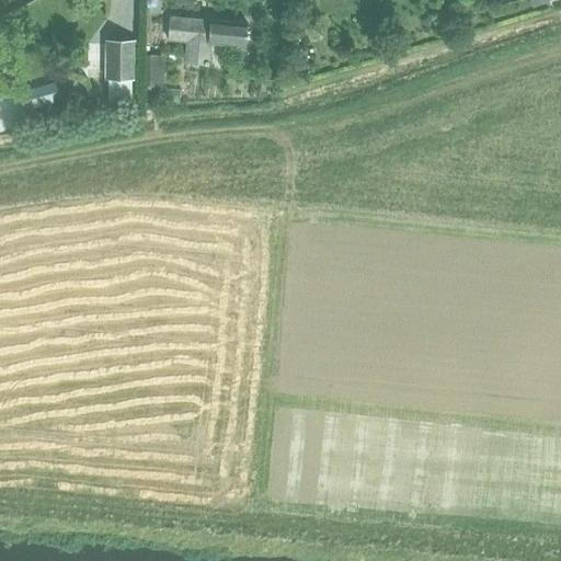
[(169,39),(189,42),(186,63),(209,65),(212,43),(247,46),(249,23),(212,20),(212,23),(171,18),(169,39)]
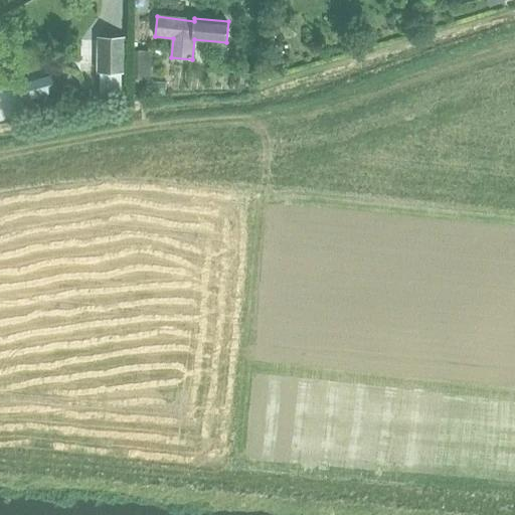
[(126,38),(100,38),(98,73),(109,73),(114,73),(123,74),(125,74),(126,38)]
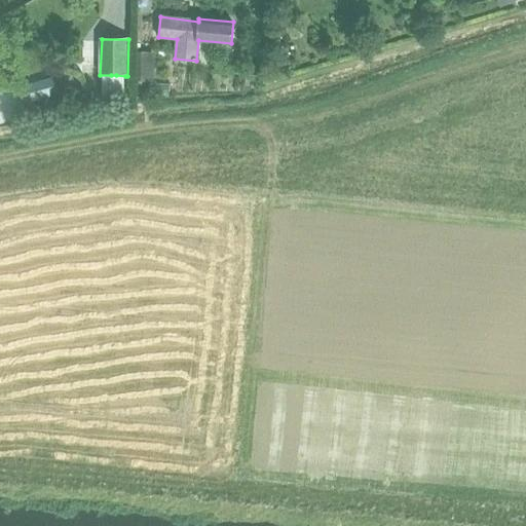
[(138,49),(138,80),(154,80),(155,50),(138,49)]
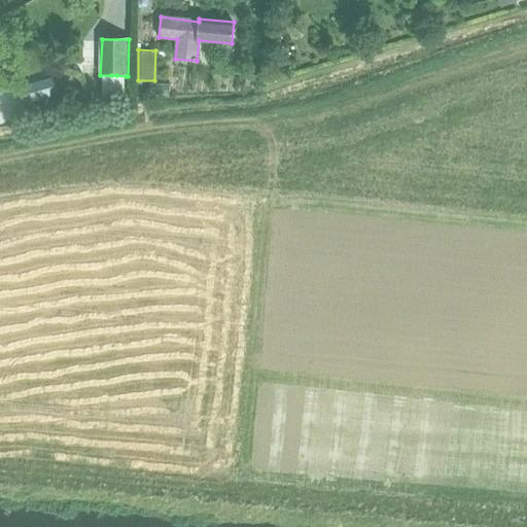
[(111,75),(111,92),(125,93),(126,76),(116,75),(111,75)]
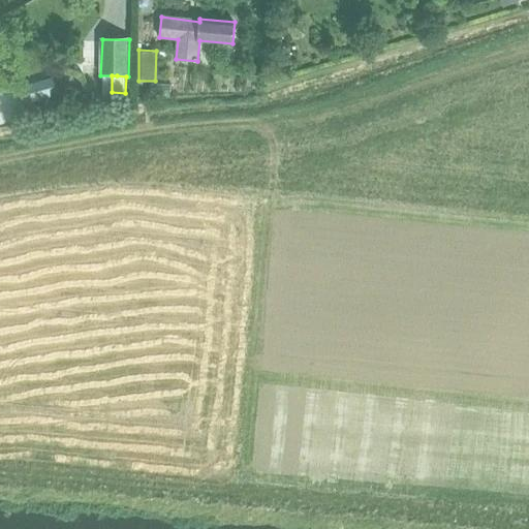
[(54,80),(21,88),(25,104),(58,96),(54,80)]
